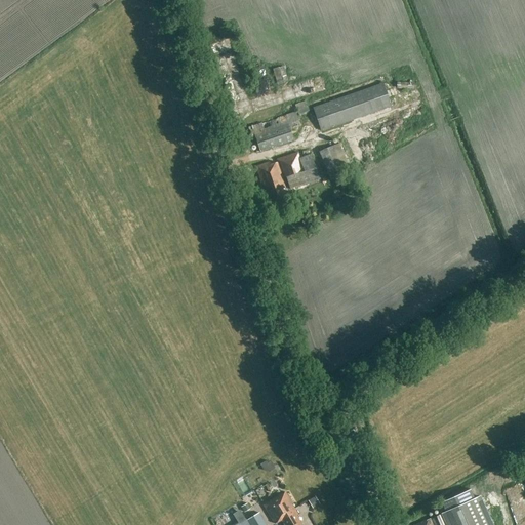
[(417,36),(407,39),(414,58),(425,54),(417,36)]
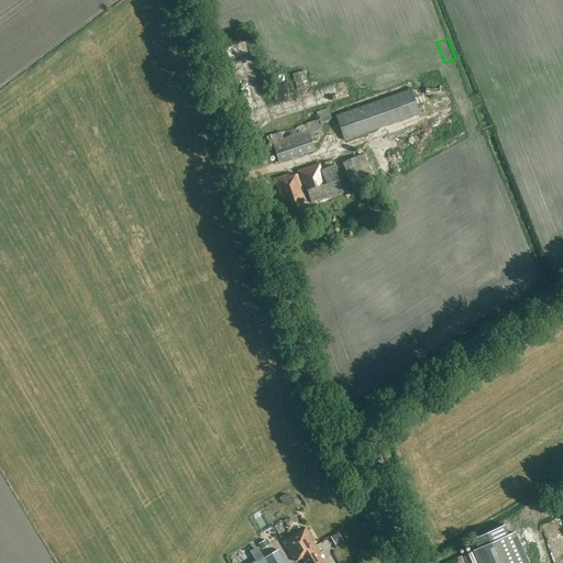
[(310,88),(305,73),(300,74),(293,75),(298,92),(306,90),(305,89),(310,88)]
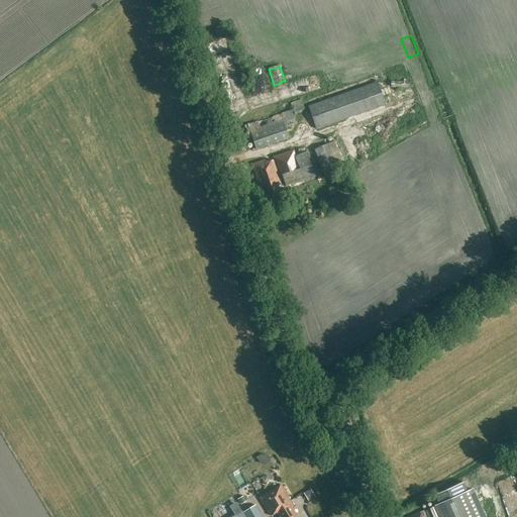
[(378,82),(308,106),(316,128),(385,105),(378,82)]
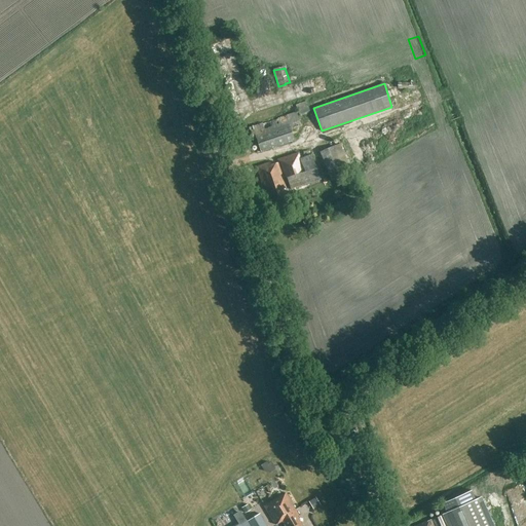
[(252,92),(257,107),(275,101),(270,86),(252,92)]
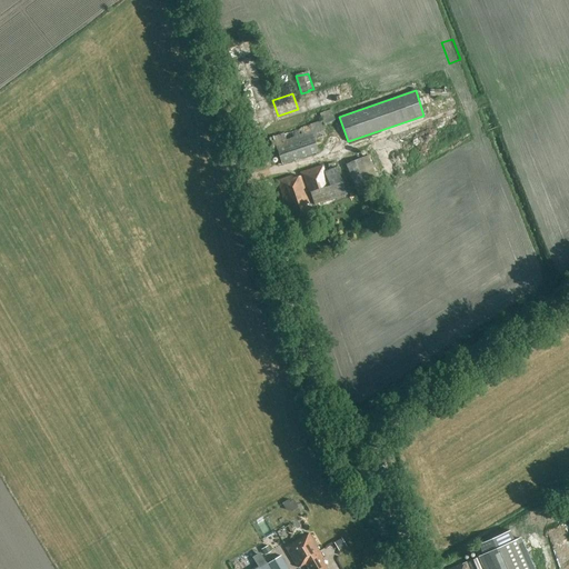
[(320,116),(325,127),(330,126),(329,123),(335,121),(331,111),(320,116)]
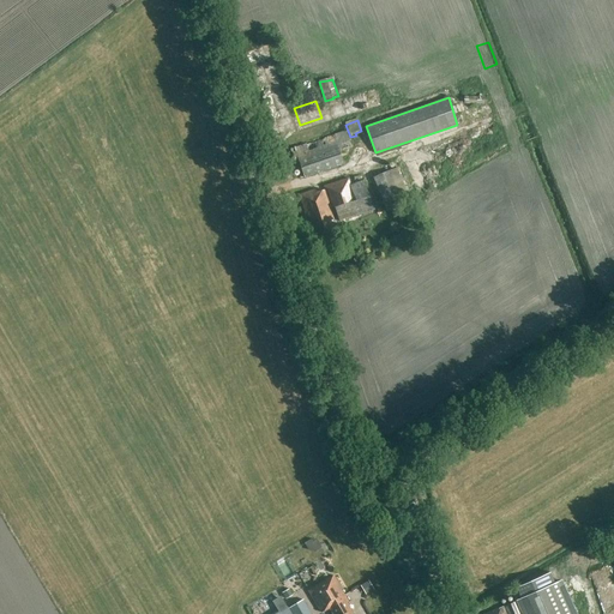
[(351,149),(349,142),(345,131),(295,148),(298,157),(305,178),(343,164),(339,154),(351,149)]
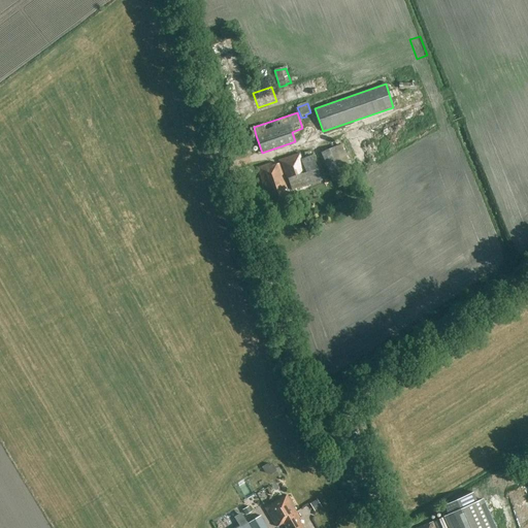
[(343,143),(321,153),(332,178),(354,169),(343,143)]
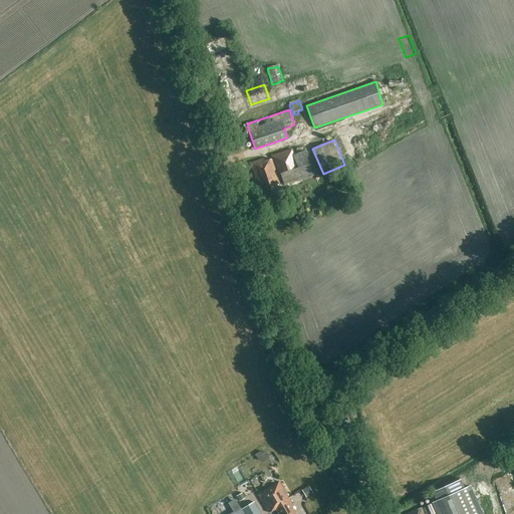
[(295,154),(294,155),(292,149),(270,156),(271,159),(277,175),(280,174),(283,186),(304,180),(313,176),(304,151),(302,146),(294,149),(295,154)]
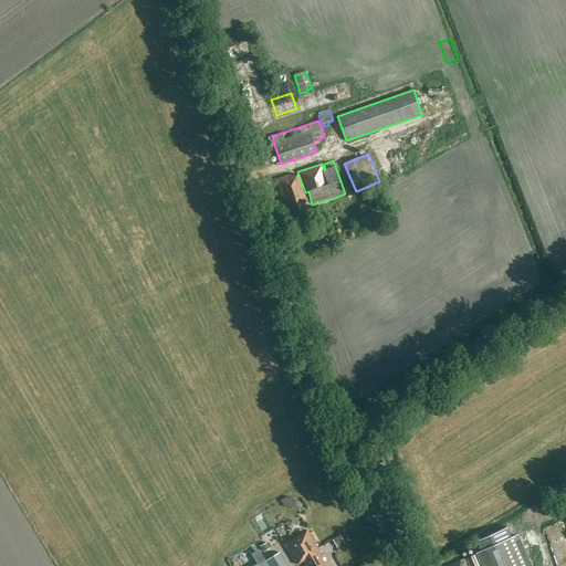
[(305,192),(299,175),(292,178),(291,175),(275,180),(282,202),(285,201),(292,220),(310,215),(305,203),(308,202),(305,192)]
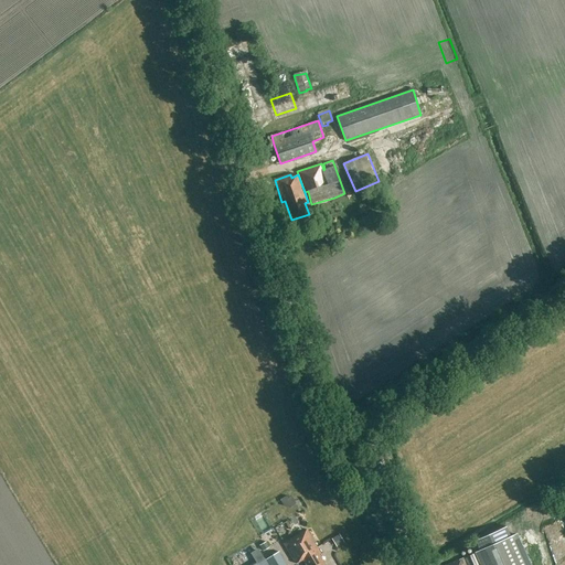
[(295,505),(301,501),(296,493),(289,498),(295,505)]
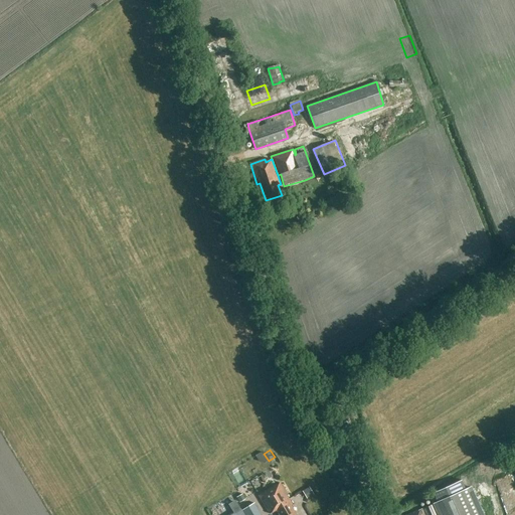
[(243,485),(250,481),(242,467),(235,471),(243,485)]
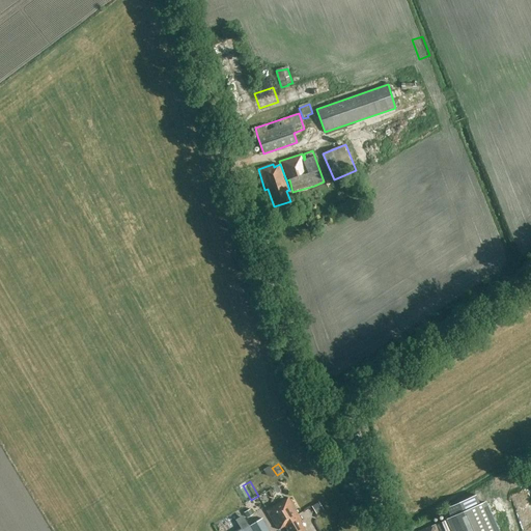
[(264,500),(273,503),(275,497),(267,494),(264,500)]
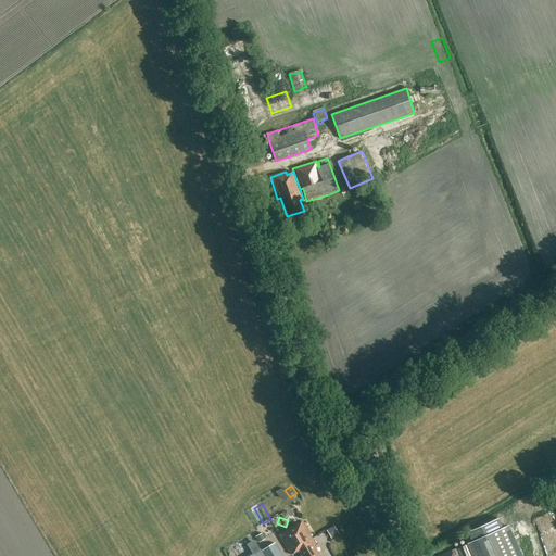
[(302,555),(318,555),(319,555),(314,547),(316,546),(302,522),(279,536),(290,555),(299,550),(302,555)]
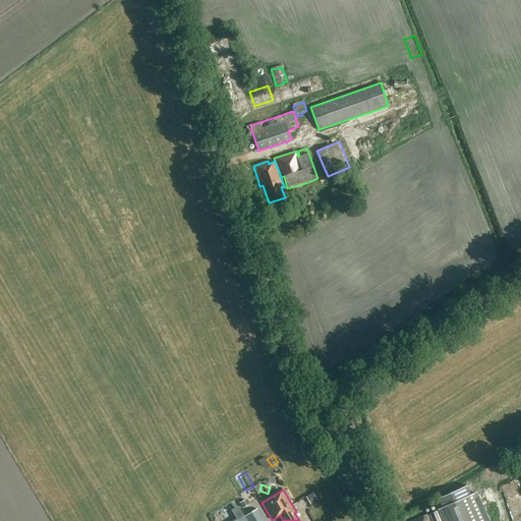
[(439,509),(410,520),(488,520),(476,493),(439,510),(439,509)]
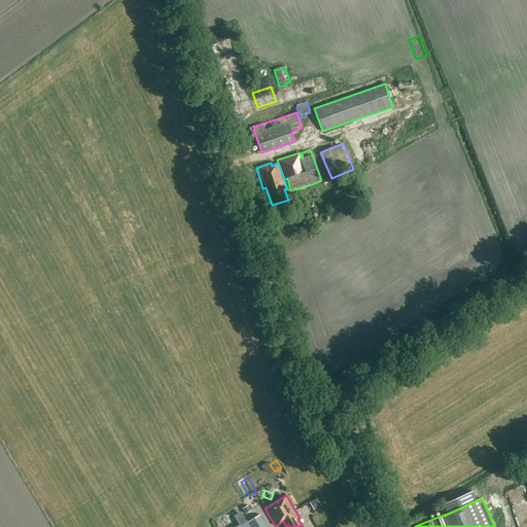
[(309,503),(314,511),(320,506),(316,499),(309,503)]
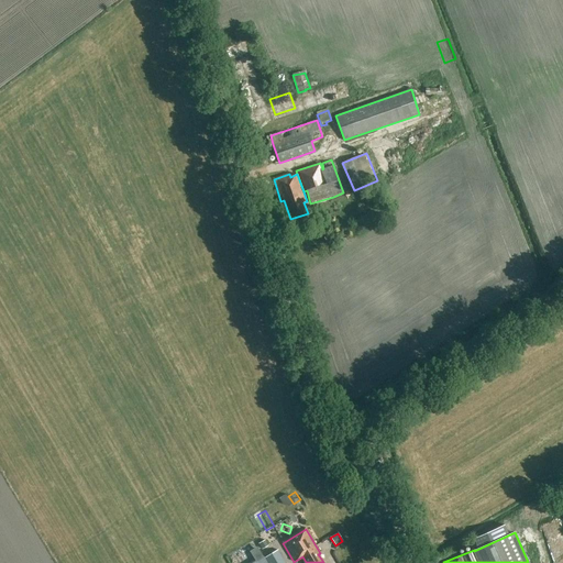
[(264,558),(267,562),(286,562),(278,550),(264,558)]
